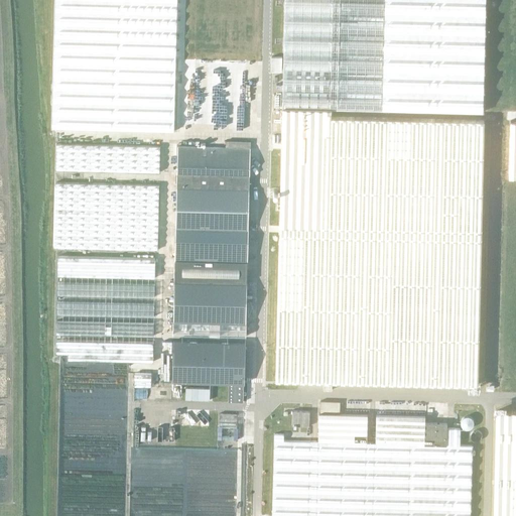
[(54,0),(54,50),(52,128),(113,129),(174,131),(176,0),(54,0)]
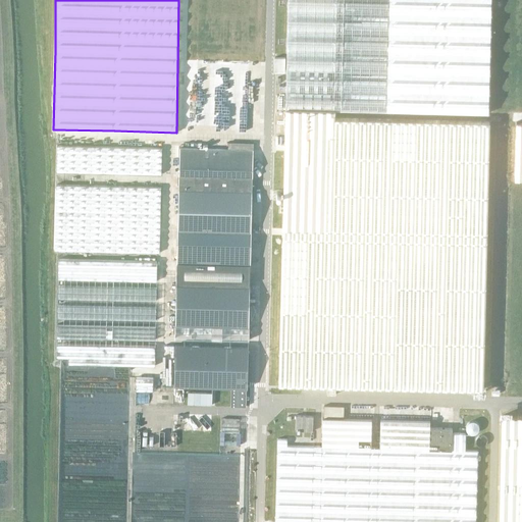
[(288,0),(285,108),(333,109),(488,114),(490,0),(288,0)]
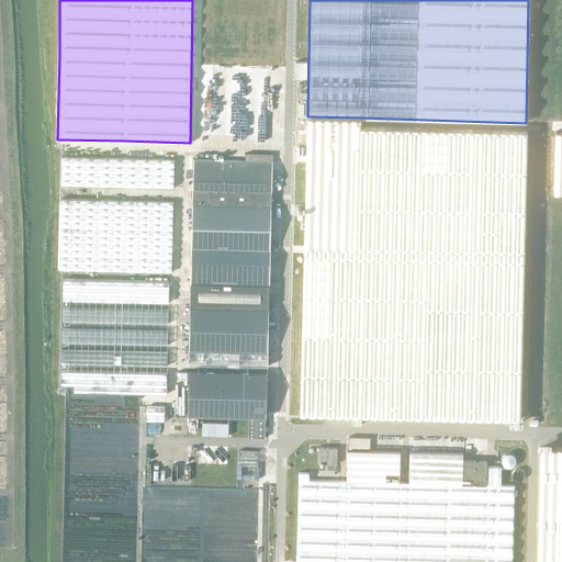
[(359,117),(307,116),(300,413),(519,418),(526,131),(359,126),(359,117)]
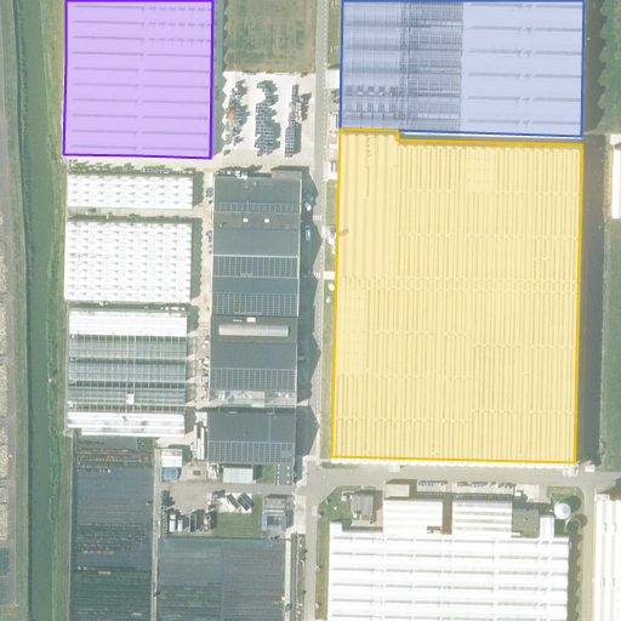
[(67,204),(192,208),(192,176),(68,172),(67,204)]
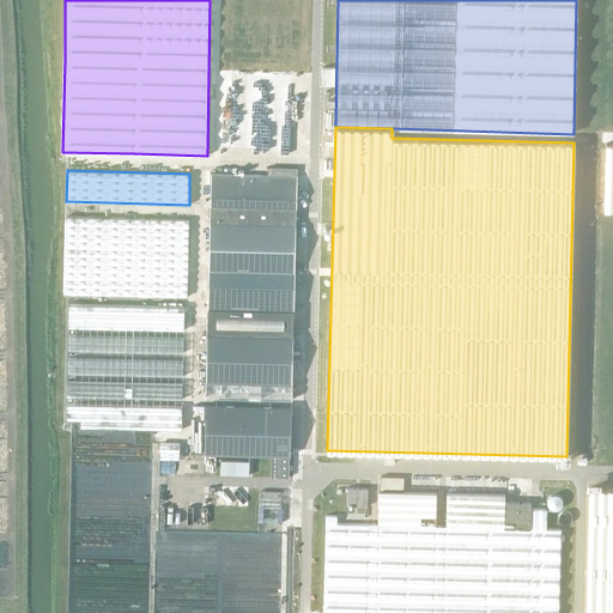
[(207,309),(207,333),(206,398),(292,399),(293,335),(293,310),(297,176),(211,174),(207,309)]
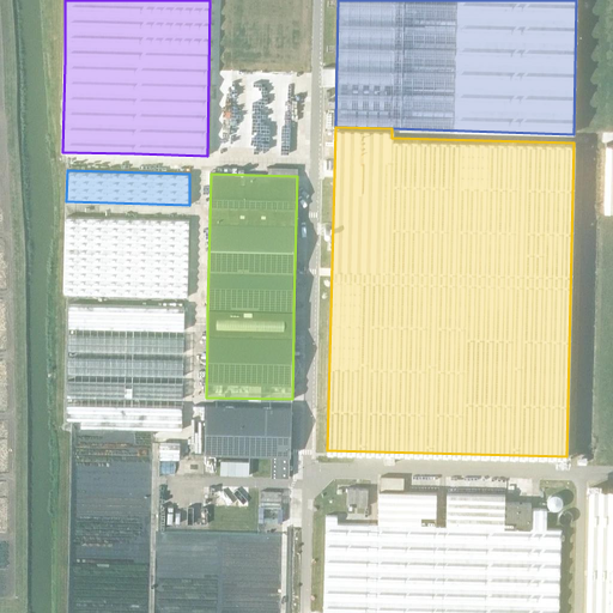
[(187,297),(188,250),(189,219),(66,217),(66,248),(65,293),(187,297)]
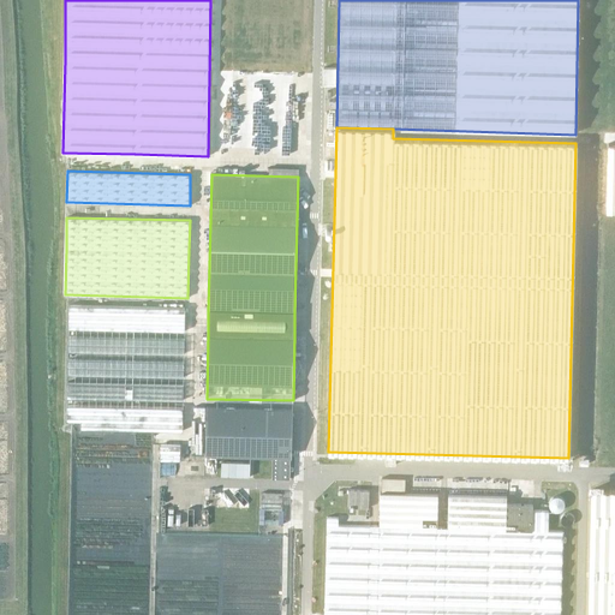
[(69,305),(69,327),(185,330),(185,308),(135,306),(69,305)]
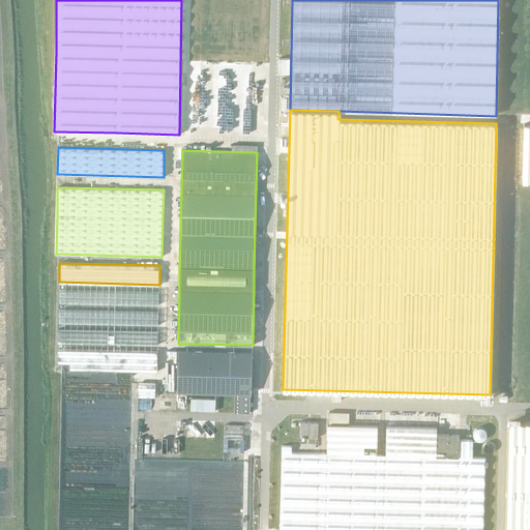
[(59,289),(58,302),(158,304),(159,292),(59,289)]
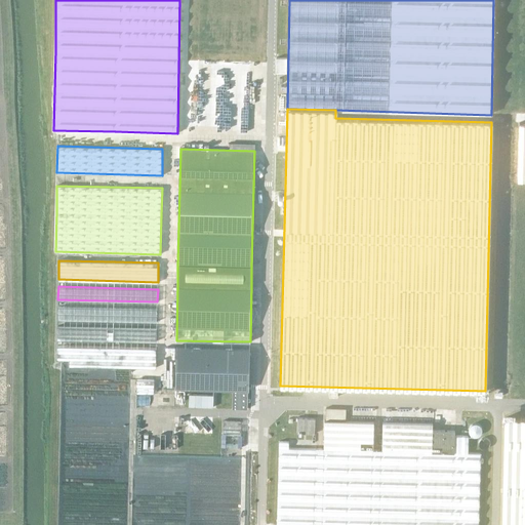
[(57,307),(57,319),(115,320),(157,321),(157,309),(57,307)]
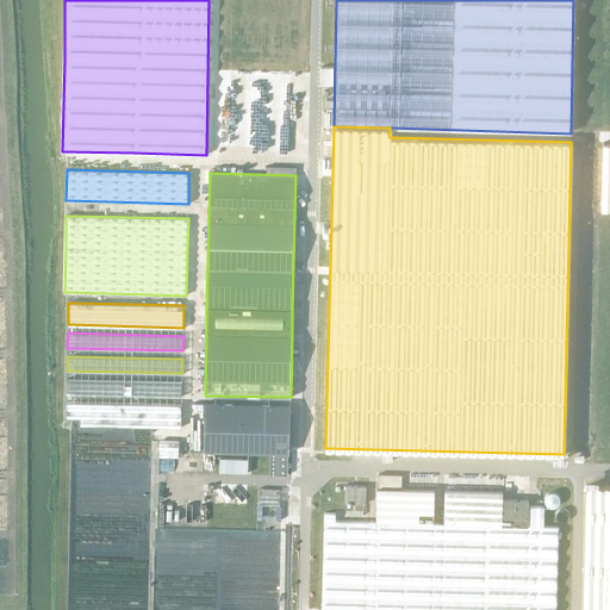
[(67,379),(67,393),(181,397),(182,381),(67,379)]
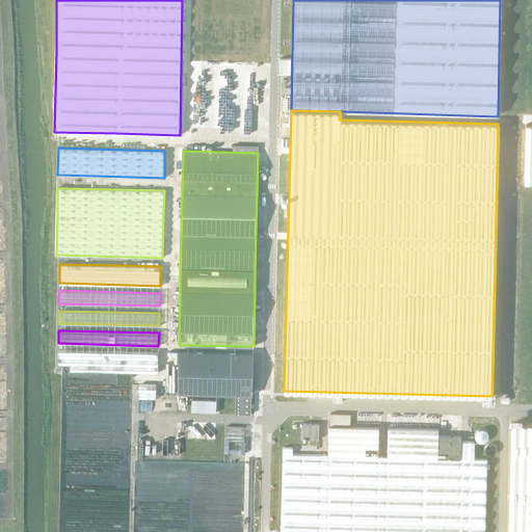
[(58,350),(57,364),(71,364),(71,370),(116,371),(158,372),(158,353),(58,350)]
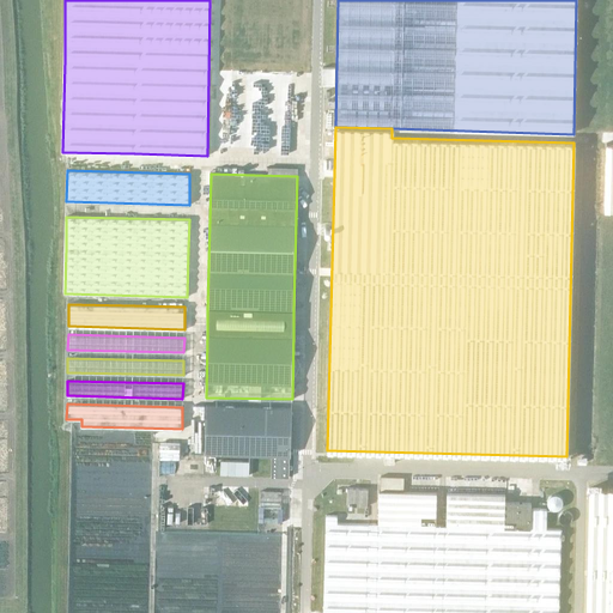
[(205,405),(204,454),(272,455),(271,477),(289,478),(289,455),(290,455),(291,407),(205,405)]
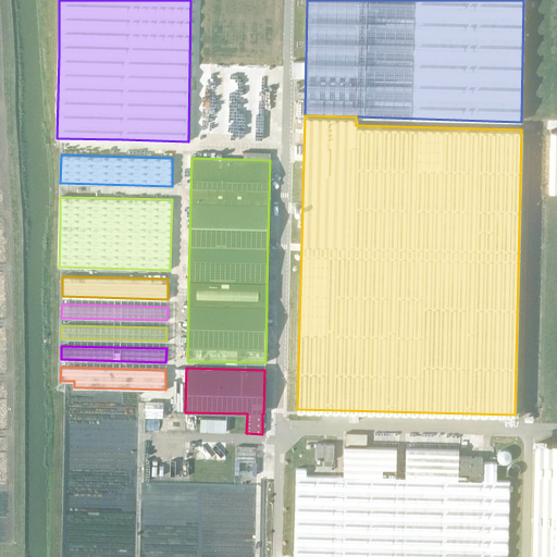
[(145,417),(163,418),(163,403),(145,403),(145,417)]
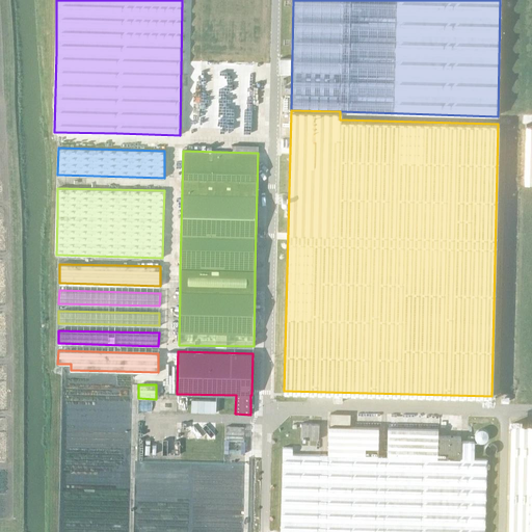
[(319,424),(301,423),(300,439),(318,440),(319,424)]
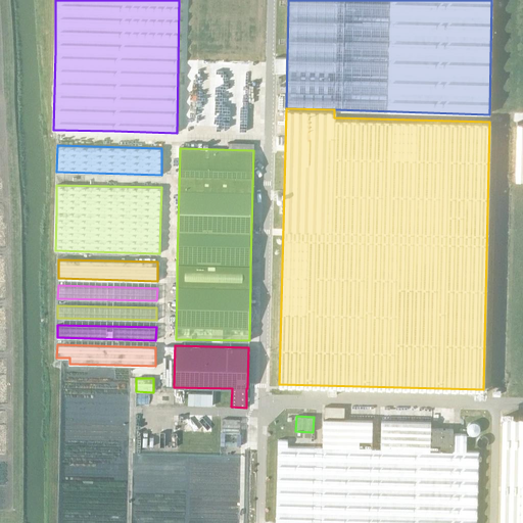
[(522,522),(522,417),(502,417),(500,501),(498,522),(522,522)]
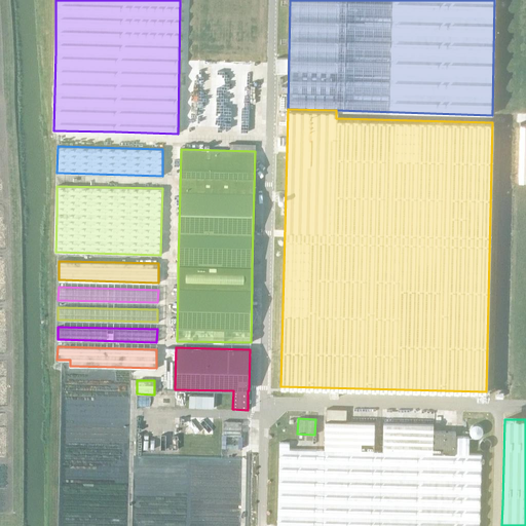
[(184,420),(184,435),(221,435),(221,449),(241,449),(242,421),(184,420)]
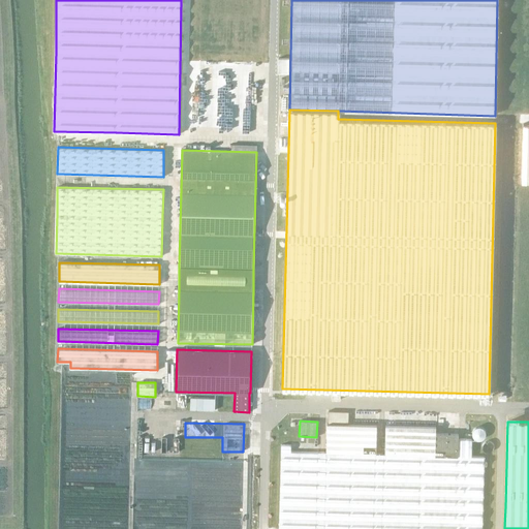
[(327,424),(325,453),(375,454),(376,425),(327,424)]
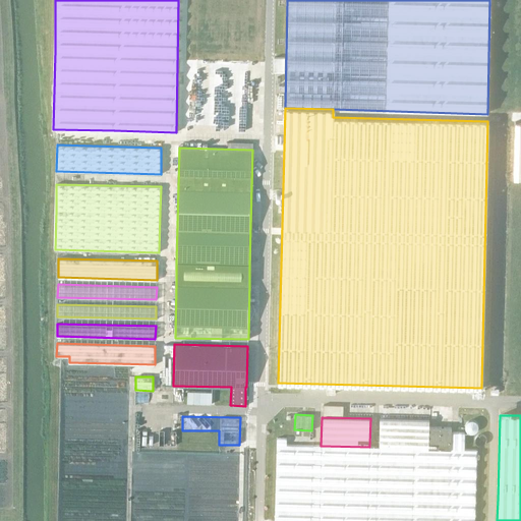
[(380,418),(379,448),(428,449),(428,426),(428,420),(380,418)]
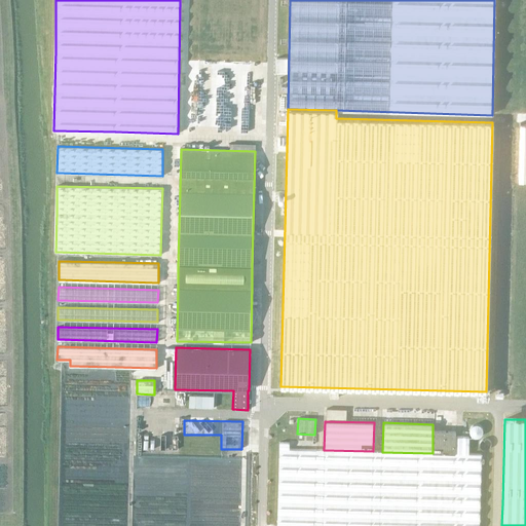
[(279,442),(276,525),(479,525),(482,454),(468,454),(470,437),(456,436),(455,453),(455,431),(433,430),(433,453),(382,452),(373,451),(324,450),(289,449),(289,443),(279,442)]
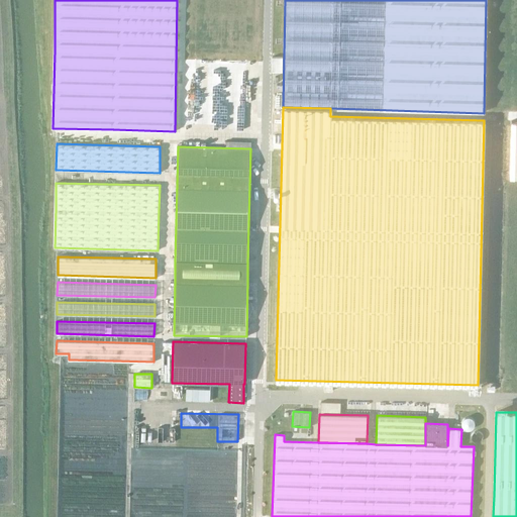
[(98,451),(96,513),(153,515),(156,453),(98,451)]
